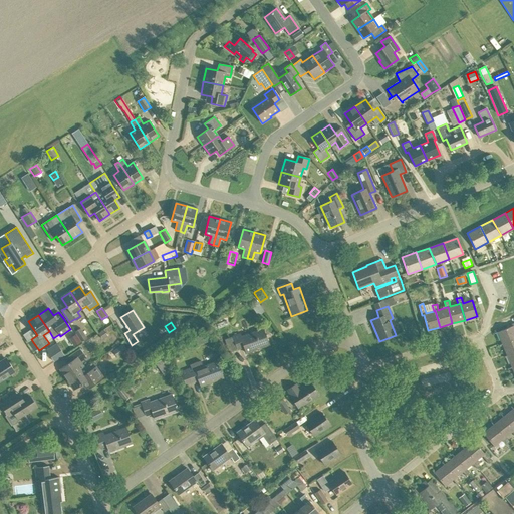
[(497,332),(502,344),(513,338),(513,322),(511,324),(512,326),(497,332)]
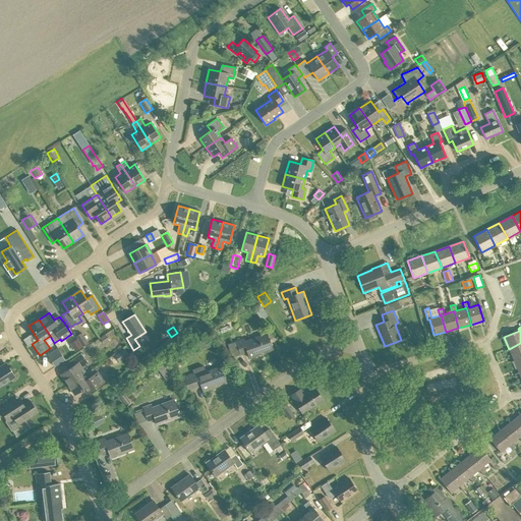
[(82,347),(89,343),(81,333),(76,337),(82,347)]
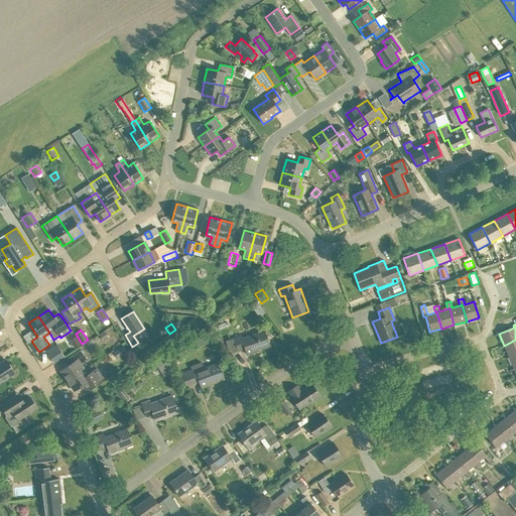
[(270,347),(264,330),(242,338),(241,336),(233,338),(238,352),(245,349),(247,355),(270,347)]
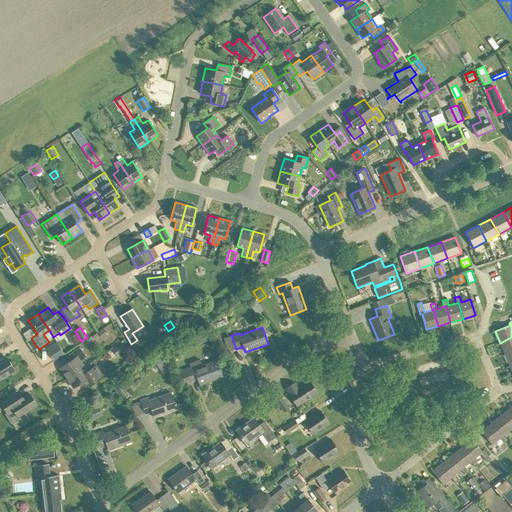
[(98,332),(102,339),(107,335),(103,329),(98,332)]
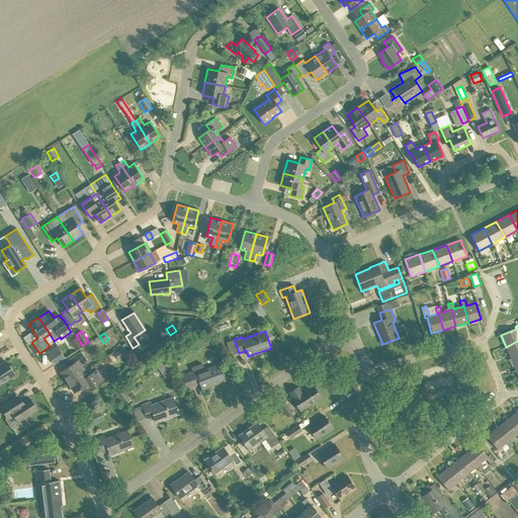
[(69,341),(75,350),(82,345),(77,337),(69,341)]
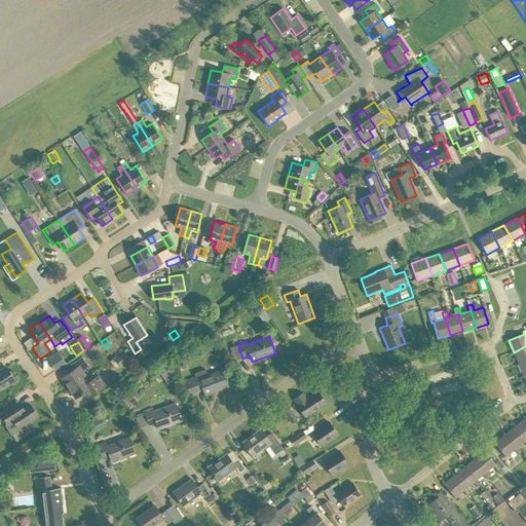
[(525,346),(514,352),(519,365),(525,361),(525,346)]
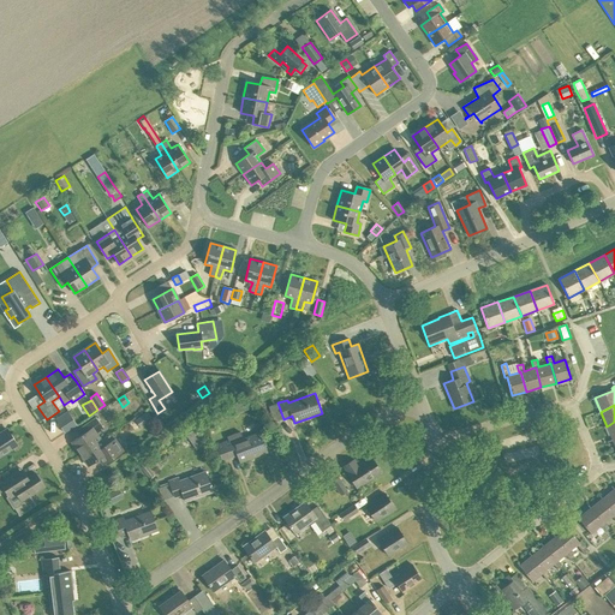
[(43,419),(46,418),(40,410),(37,411),(35,413),(40,422),(43,419)]
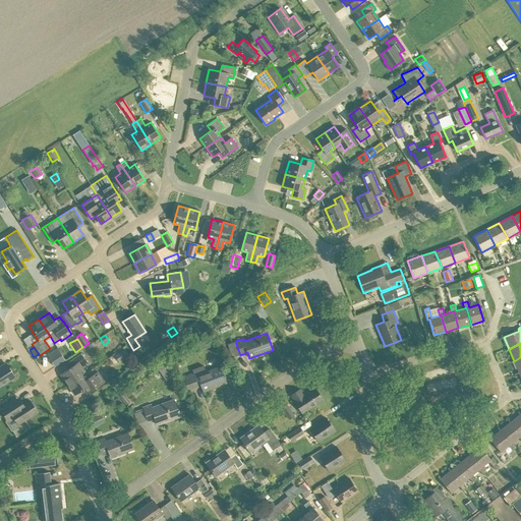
[(124,350),(114,357),(117,362),(127,355),(124,350)]
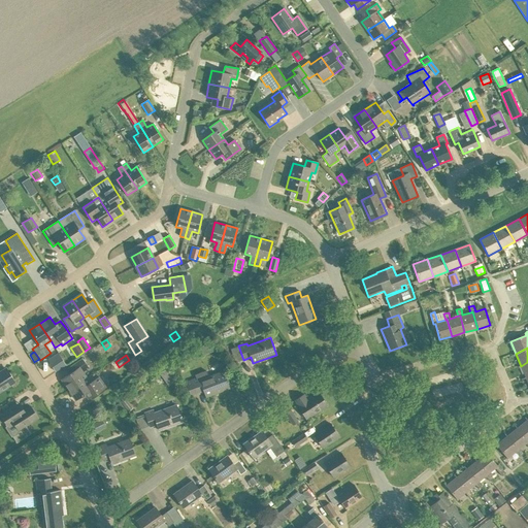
[(66,365),(60,356),(50,362),(56,372),(66,365)]
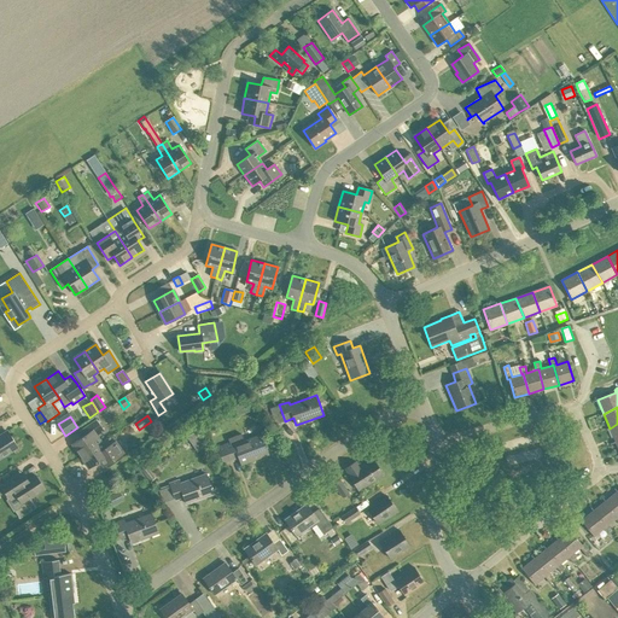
[(73,444),(81,456),(100,443),(97,436),(104,431),(97,419),(79,431),(82,437),(73,444)]
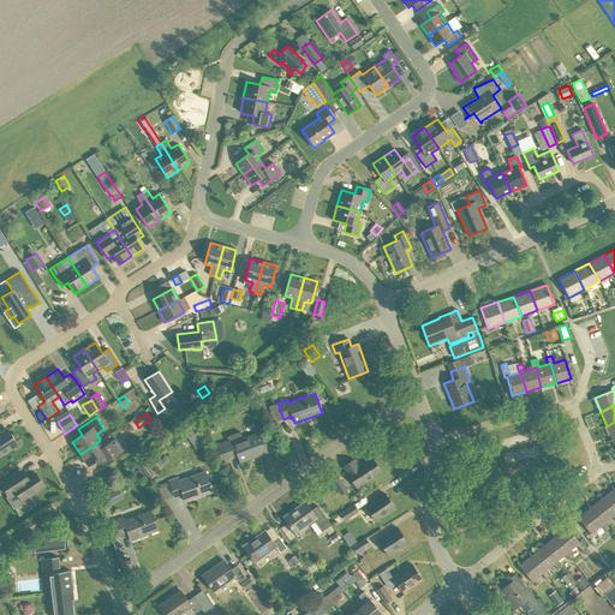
[(0,455),(17,445),(7,430),(0,434),(0,455)]
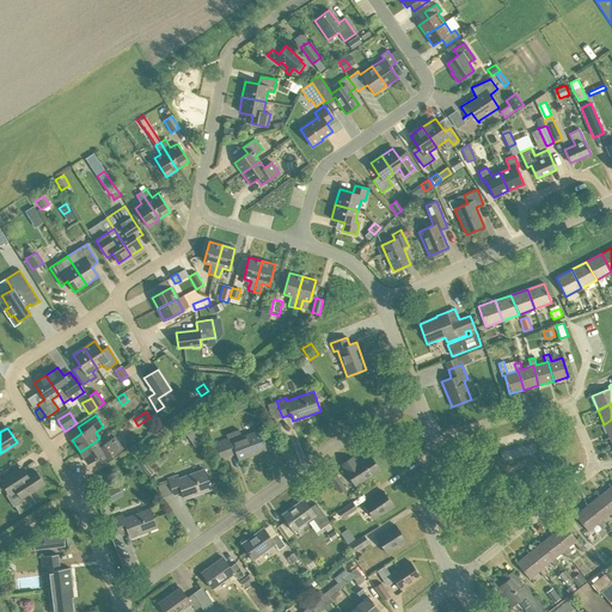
[(227,439),(214,444),(220,459),(236,453),(239,460),(265,450),(258,430),(242,438),(239,429),(226,435),(227,439)]
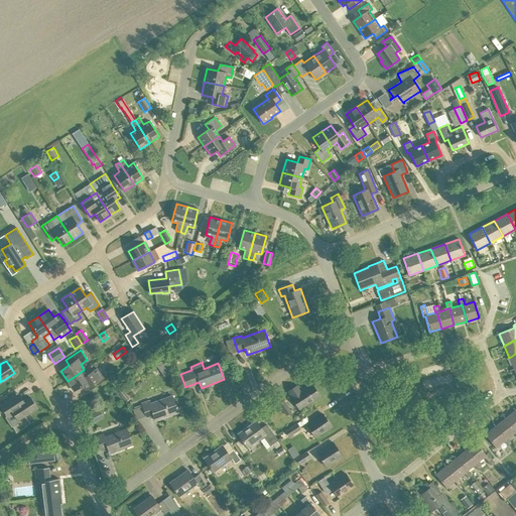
[(84,370),(68,381),(74,391),(83,385),(86,390),(103,378),(97,369),(88,375),(84,370)]
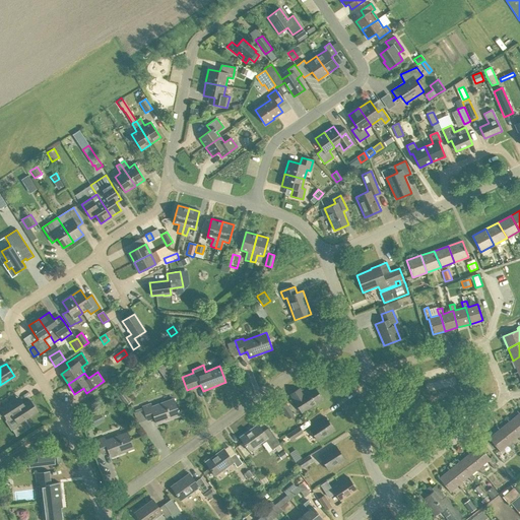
[(168,372),(163,376),(166,380),(172,376),(168,372)]
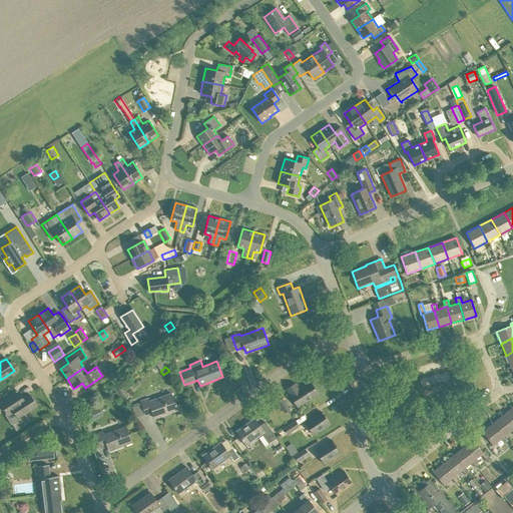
[(318,394),(310,382),(301,387),(299,388),(296,384),(287,389),(298,407),(318,394)]
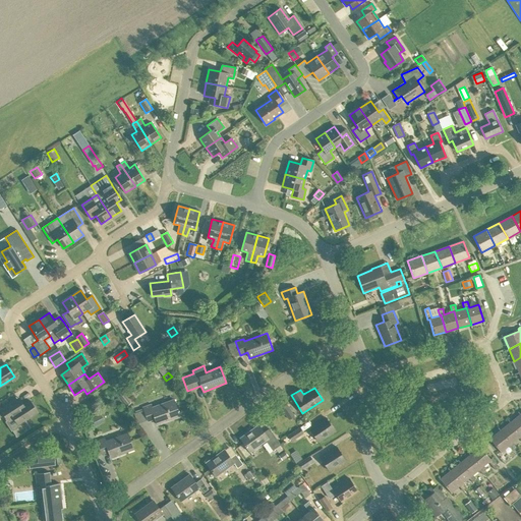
[(8,420),(13,417),(17,424),(18,426),(14,428),(17,435),(31,426),(26,419),(38,412),(30,400),(18,407),(14,401),(1,409),(8,420)]
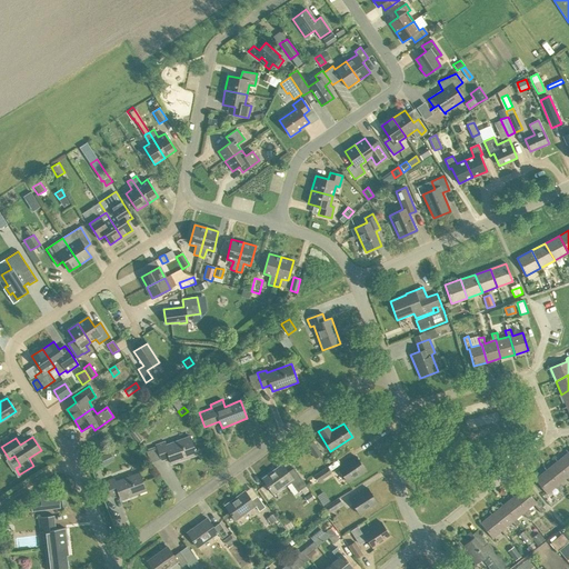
[(197,455),(190,437),(166,446),(165,442),(156,446),(161,460),(169,458),(171,463),(197,455)]
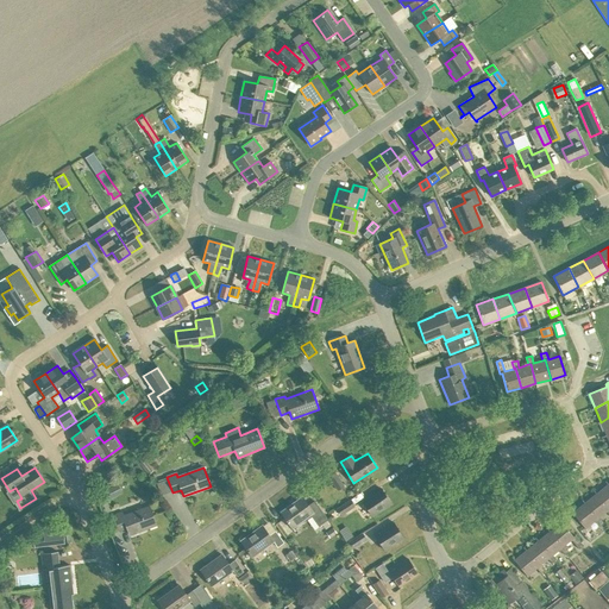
[(338,490),(344,487),(336,473),(328,477),(338,490)]
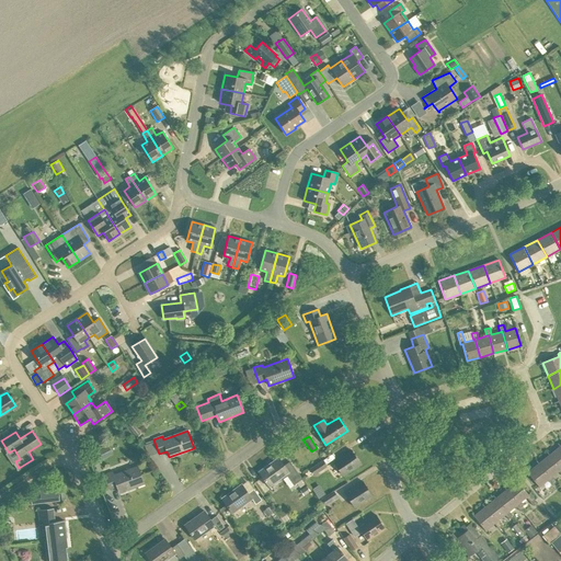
[(109,446),(94,453),(99,461),(112,455),(109,446)]
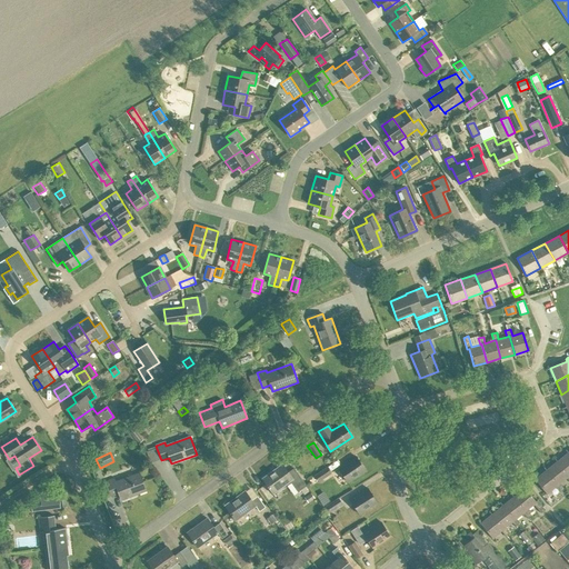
[(568,453),(568,452),(557,461),(568,476),(568,453)]
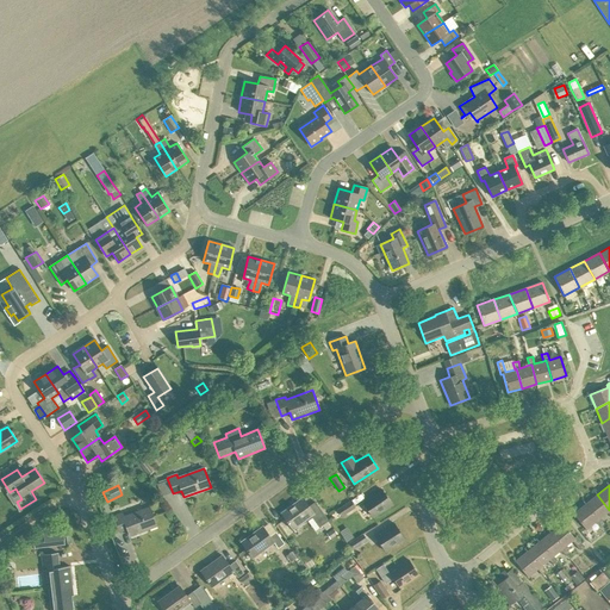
[(391,504),(381,490),(372,496),(372,495),(362,502),(373,517),(391,504)]
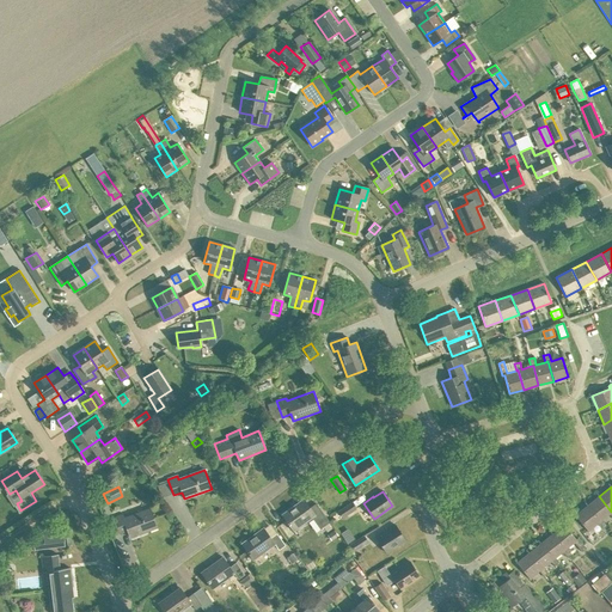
[(611,512),(599,496),(587,506),(600,521),(603,520),(610,514),(611,518),(611,512)]
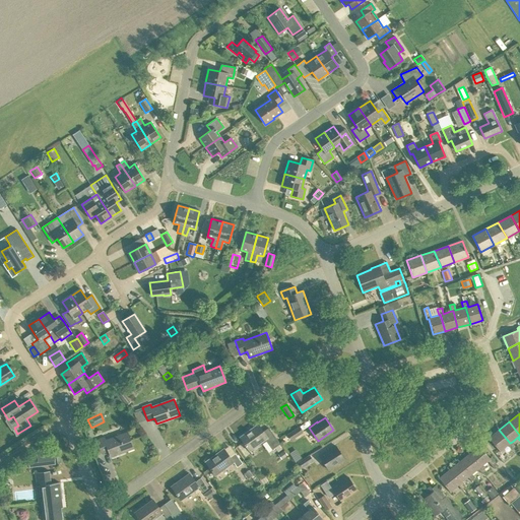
[(249,451),(264,440),(271,450),(274,448),(280,444),(276,439),(268,428),(263,432),(258,425),(240,438),(249,451)]
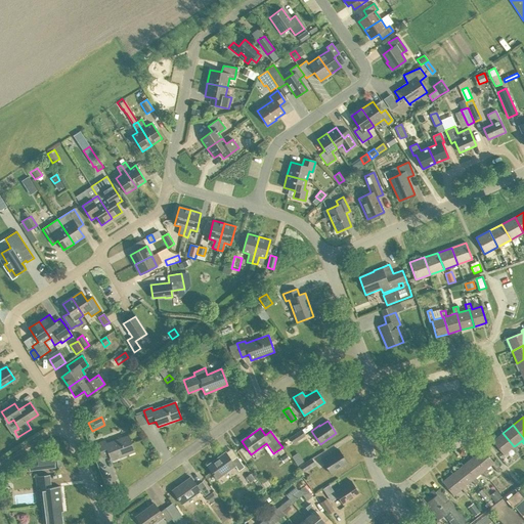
[(293,443),(305,436),(301,430),(290,438),(293,443)]
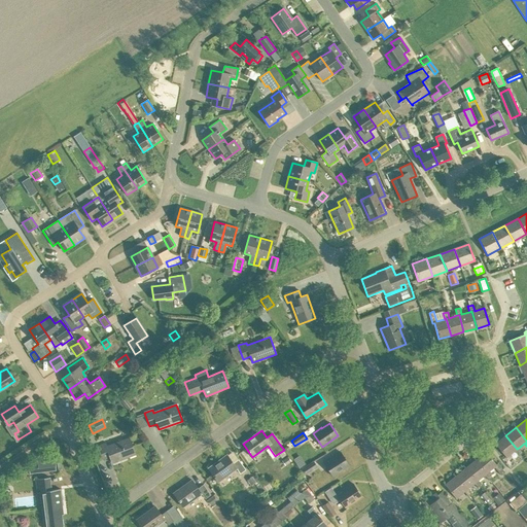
[(523,453),(519,448),(517,449),(505,435),(495,444),(506,458),(515,451),(519,456),(523,453)]
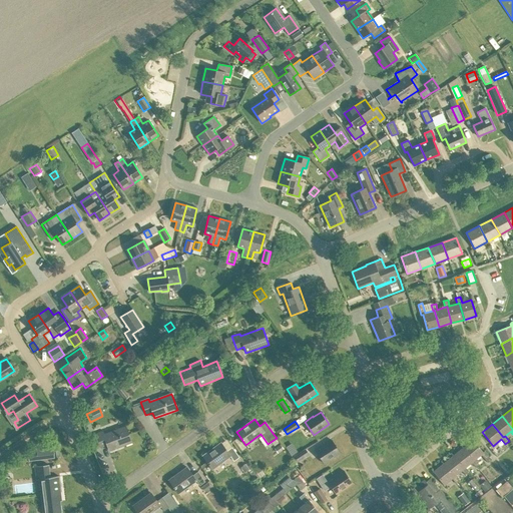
[(131,443),(125,426),(103,434),(102,432),(95,434),(100,447),(106,445),(108,451),(131,443)]
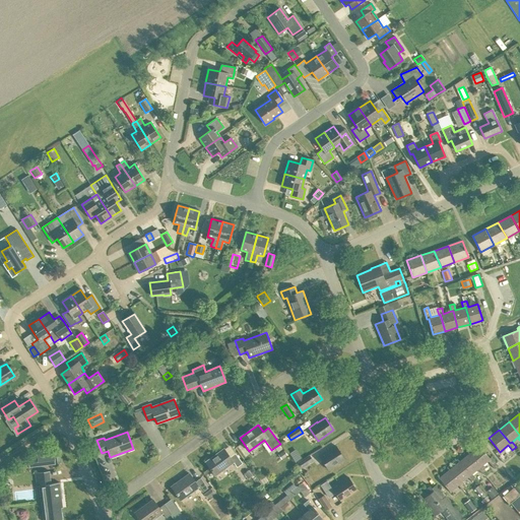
[(280,444),(274,448),(278,452),(283,448),(280,444)]
